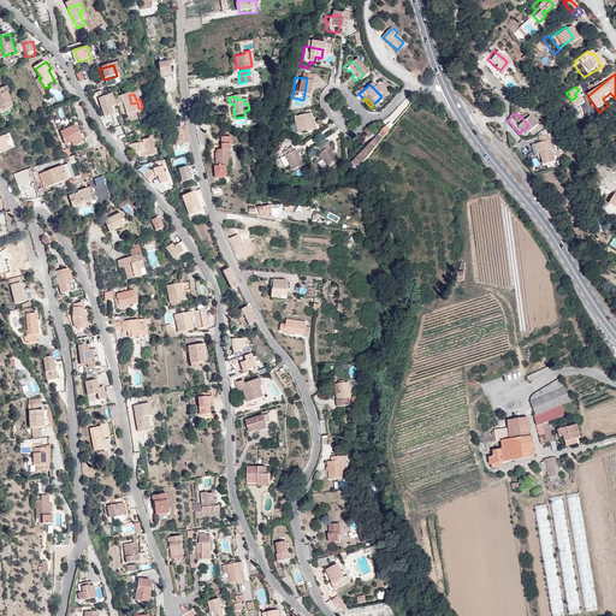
[(304,135),(301,119),(285,123),(289,138),(304,135)]
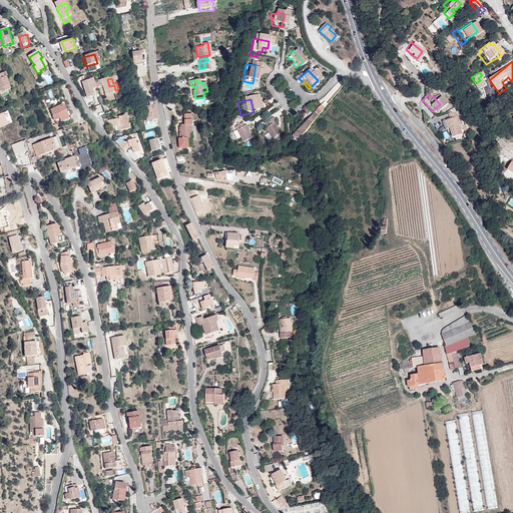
[(431,113),(432,111),(425,102),(423,104),(431,113)]
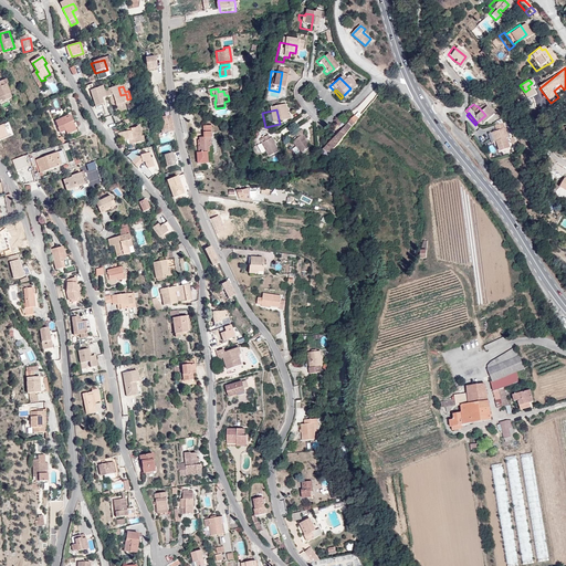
[(66,115),(64,116),(67,122),(65,123),(72,132),(72,134),(76,132),(66,115)]
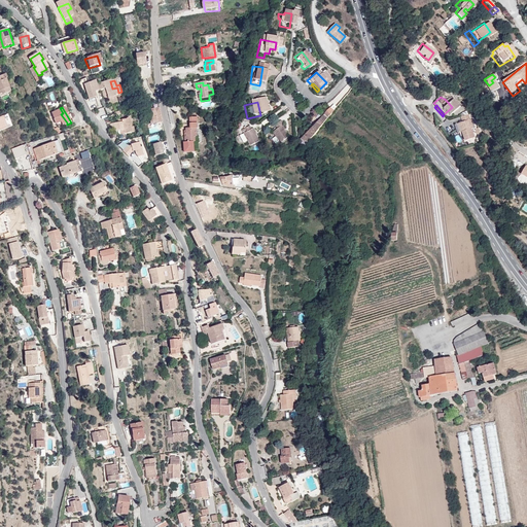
[(63,113),(60,108),(48,114),(54,126),(59,124),(60,127),(67,123),(61,114),(63,113)]
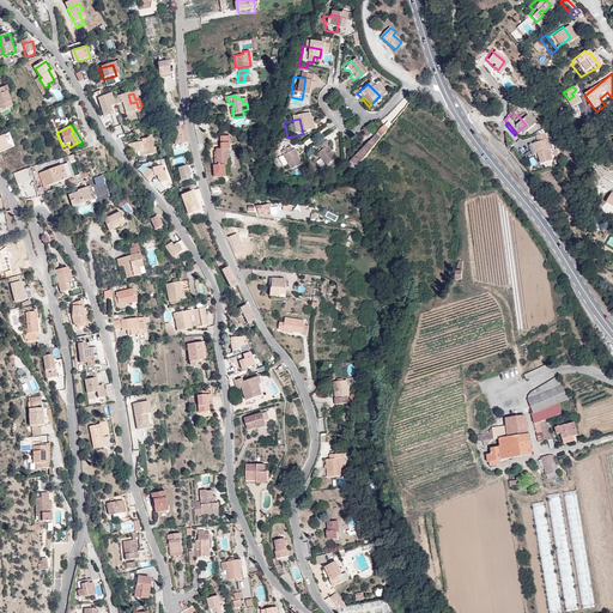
[(346,168),(350,171),(382,131),(377,127),(346,168)]
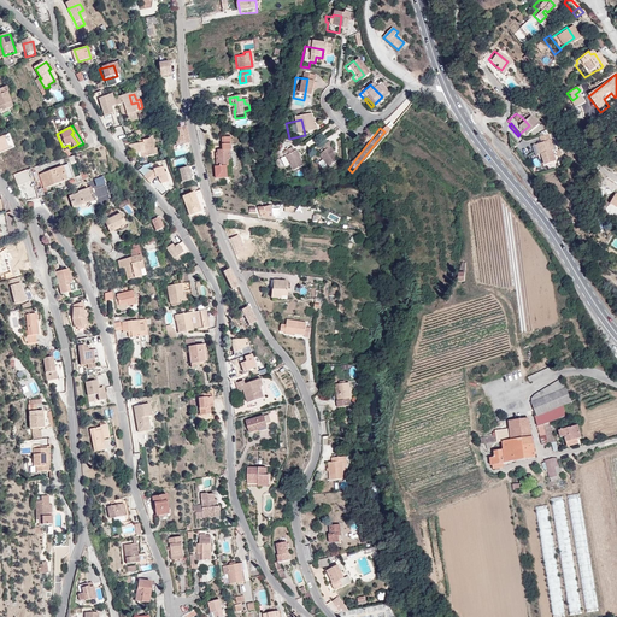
[(189,129),(174,130),(175,148),(191,147),(189,129)]
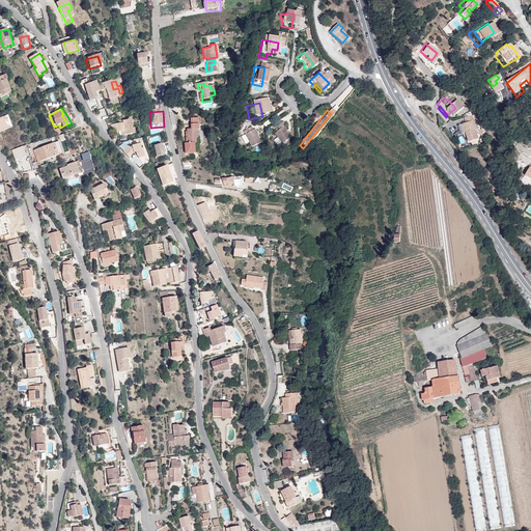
[(4,118),(8,129),(12,128),(8,116),(4,118)]
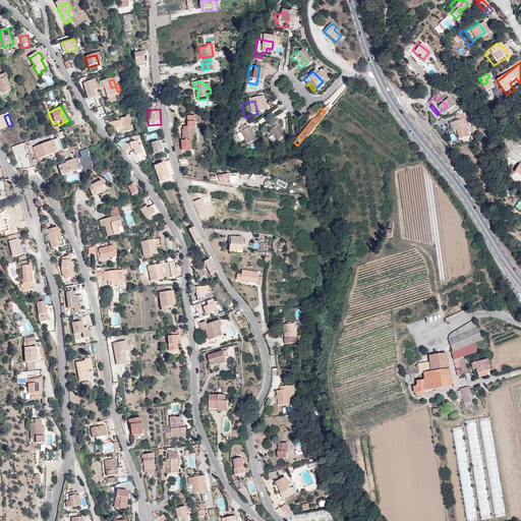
[(457,114),(450,116),(451,122),(448,123),(453,138),(463,135),(460,127),(462,127),(457,114)]
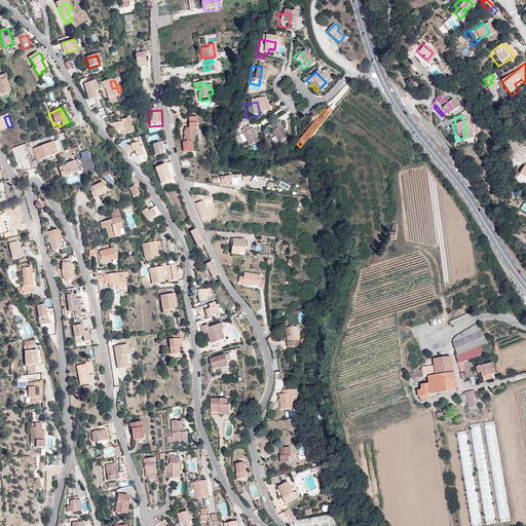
[(196,127),(195,116),(188,117),(188,126),(185,127),(185,128),(183,129),(183,141),(182,141),(183,151),(192,151),(192,141),(193,141),(193,136),(195,136),(195,127),(196,127)]
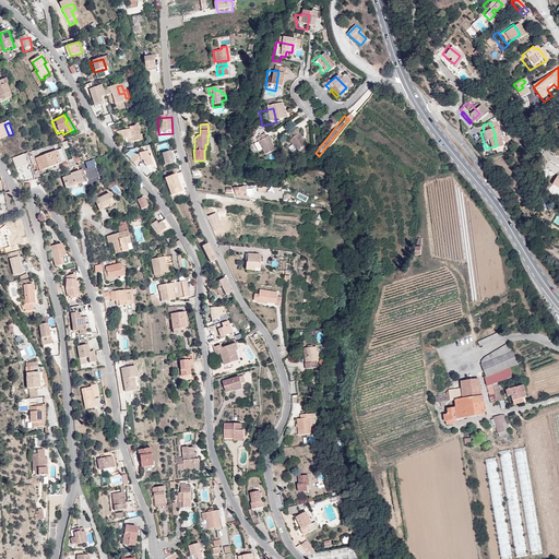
[(133,128),(121,130),(121,132),(116,133),(117,141),(123,141),(125,145),(139,143),(138,138),(135,138),(133,128)]
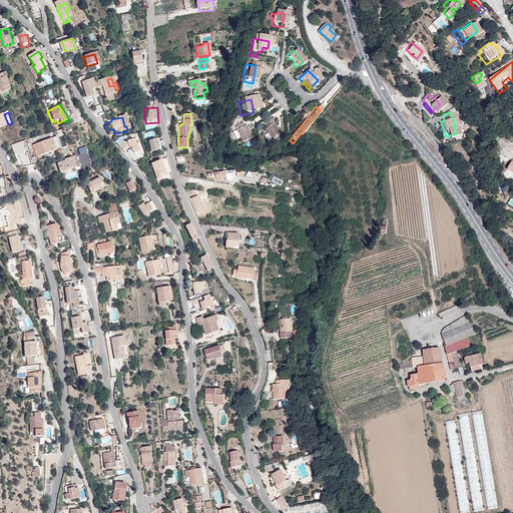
[(277,138),(273,133),(271,130),(273,129),(271,127),(273,126),(269,121),(263,125),(266,130),(262,133),(269,143),(277,138)]
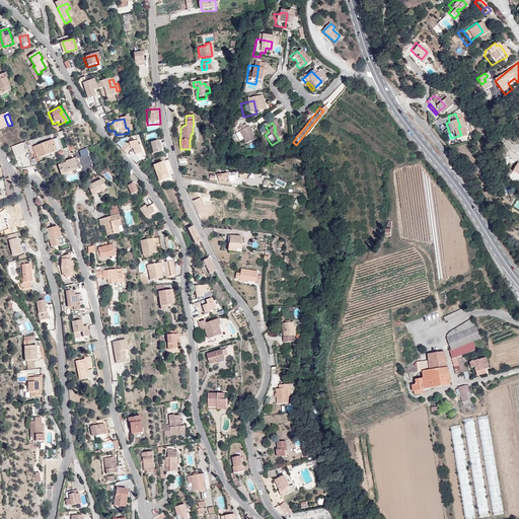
[(236,146),(245,142),(240,129),(238,129),(237,126),(232,128),(233,132),(231,132),(236,146)]
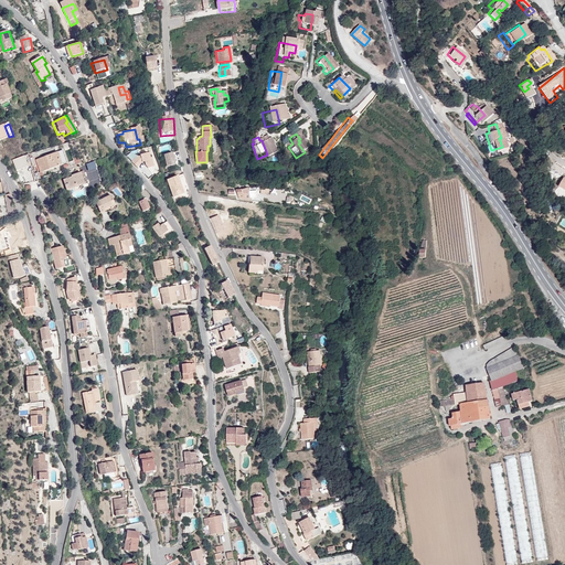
[(153,170),(148,151),(140,153),(141,158),(132,160),(135,168),(145,166),(147,172),(153,170)]
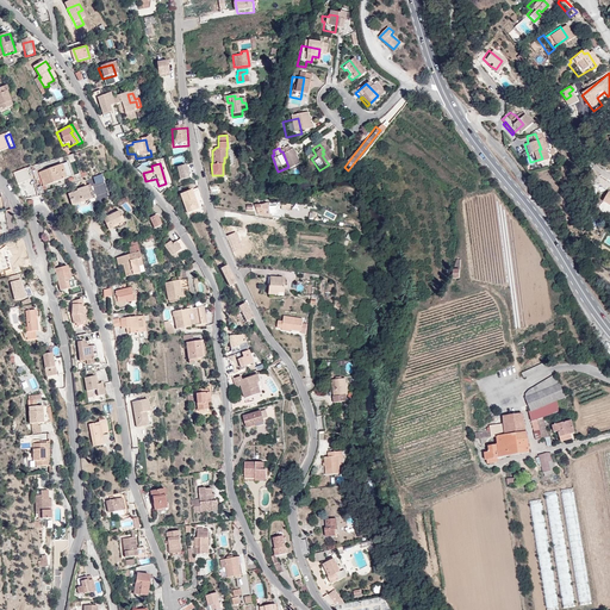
[(187,165),(178,166),(180,182),(190,181),(187,165)]
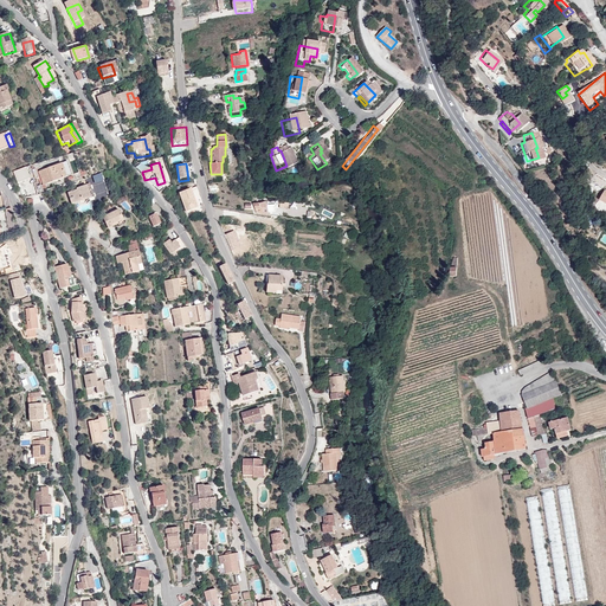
[(18,184),(33,179),(28,167),(14,172),(18,184)]
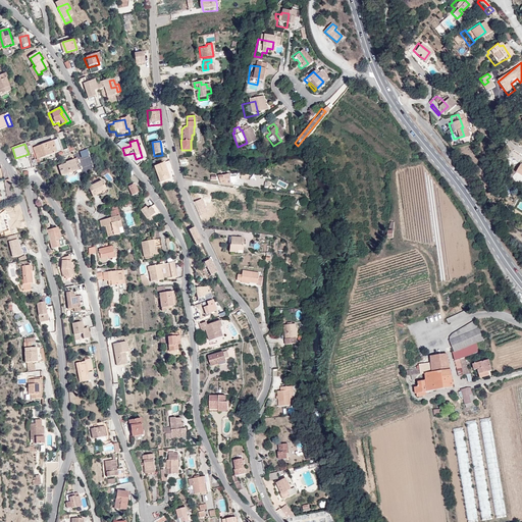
[(48,144),(28,150),(30,158),(43,154),(44,156),(51,154),(48,144)]
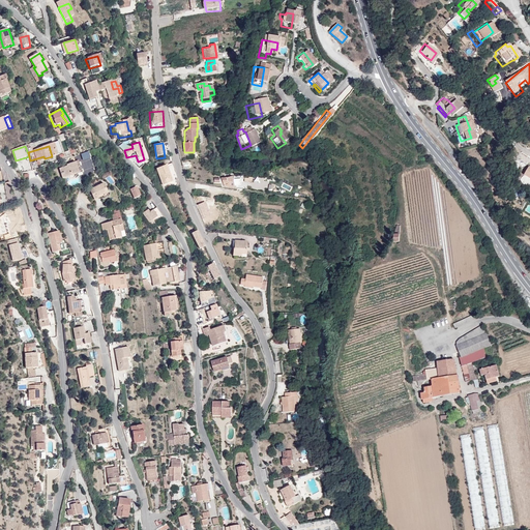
[(145,160),(144,160),(145,165),(151,163),(147,147),(142,149),(145,160)]
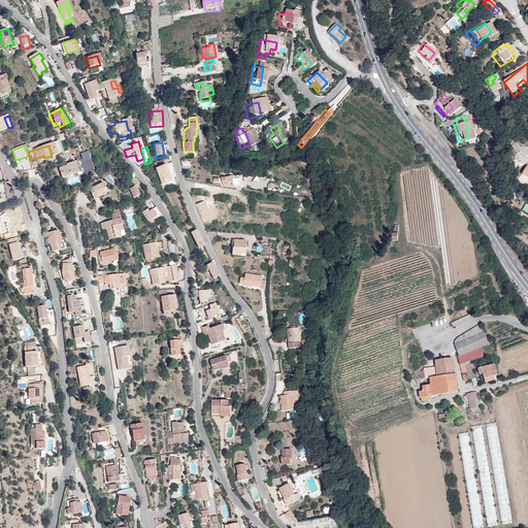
[(156,167),(163,188),(172,184),(166,164),(156,167)]
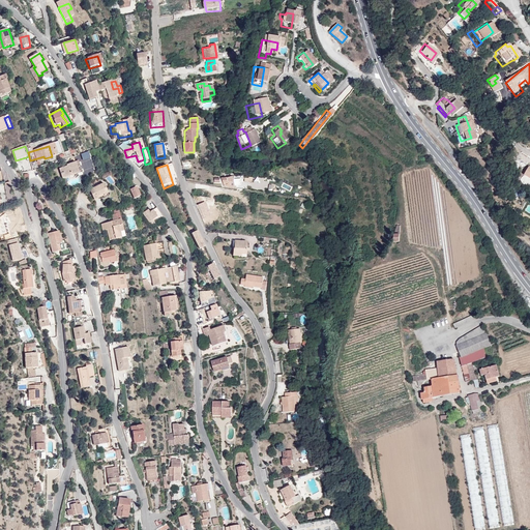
[(69,178),(67,170),(66,166),(50,171),(54,182),(69,178)]
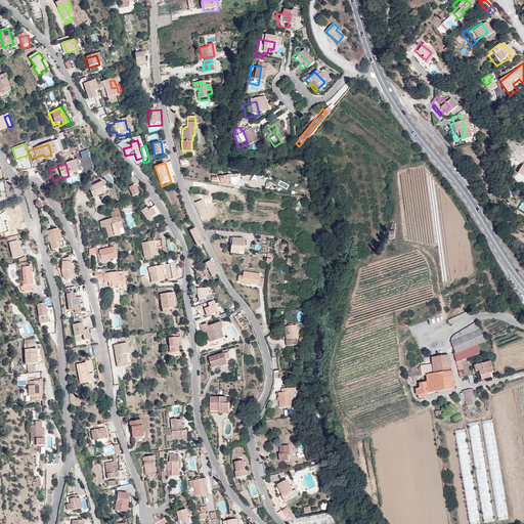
[(97,183),(83,186),(86,198),(96,194),(95,192),(99,191),(97,183)]
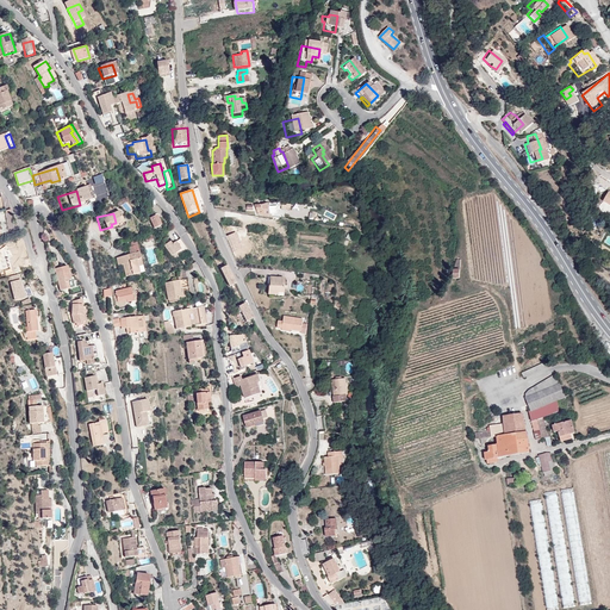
[(173,260),(188,250),(181,238),(166,249),(173,260)]
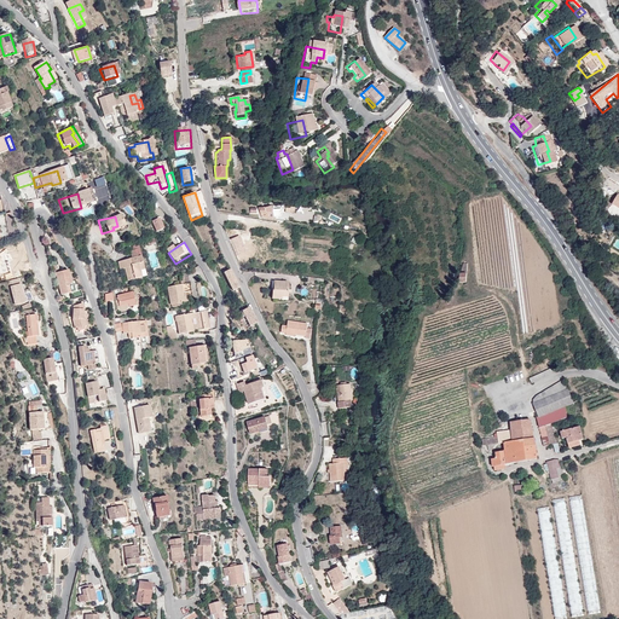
[(136,256),(113,262),(117,283),(136,278),(133,265),(137,265),(136,256)]
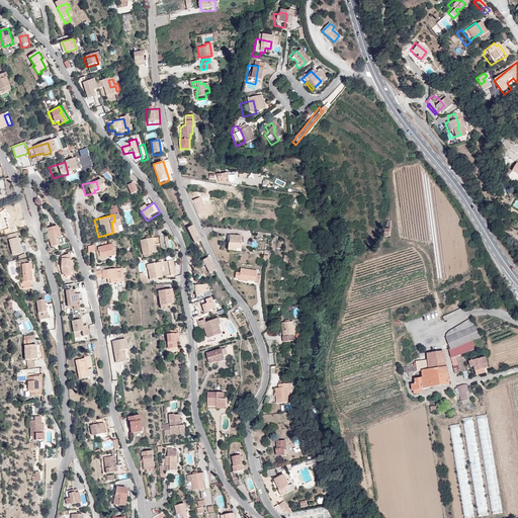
[(187,224),(194,239),(201,236),(194,221),(187,224)]
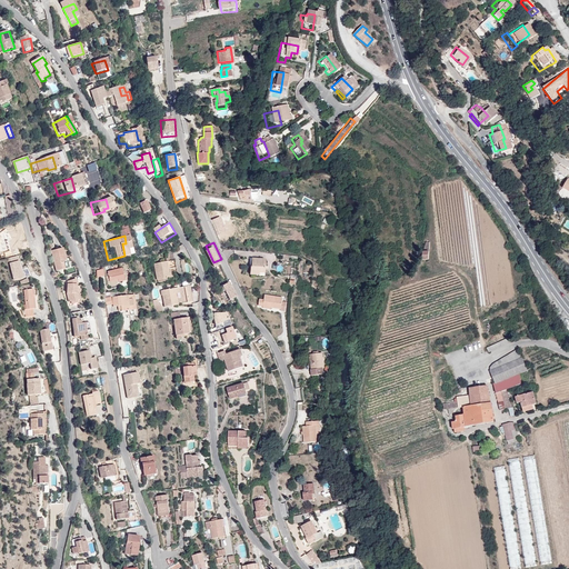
[(58,255),(57,250),(50,250),(53,271),(62,270),(61,263),(68,263),(68,260),(65,260),(63,253),(58,255)]
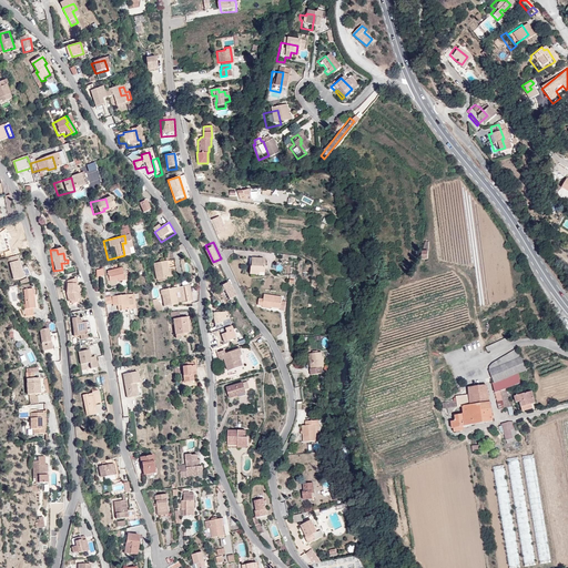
[(14,281),(21,279),(21,282),(28,280),(20,253),(8,255),(14,281)]
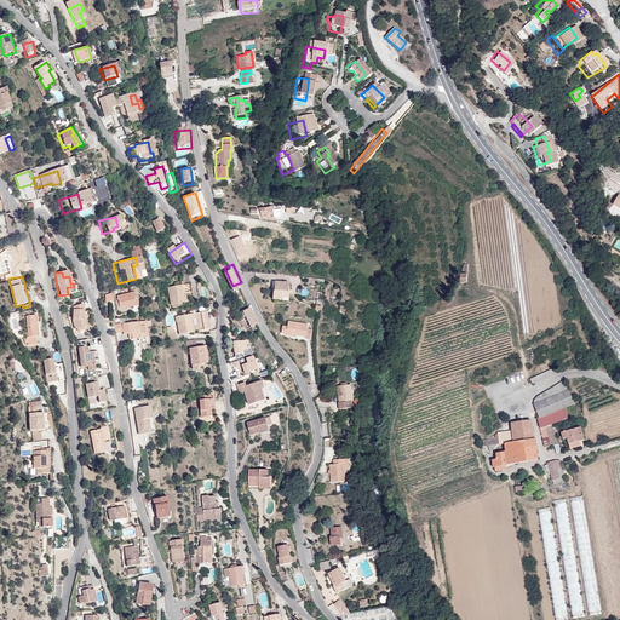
[(290,297),(290,279),(274,279),(274,297),(290,297)]
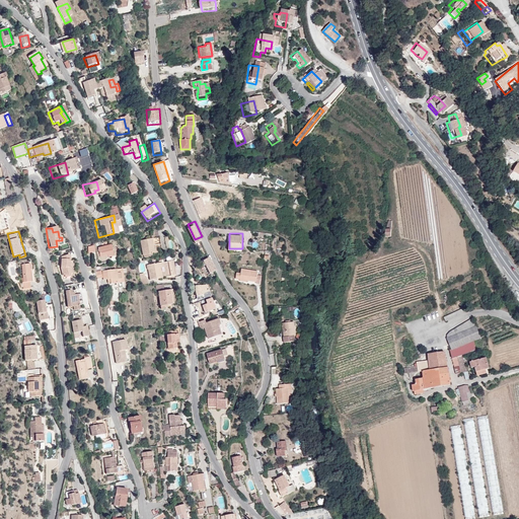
[(151,239),(140,241),(141,249),(142,249),(143,255),(153,254),(151,239)]
